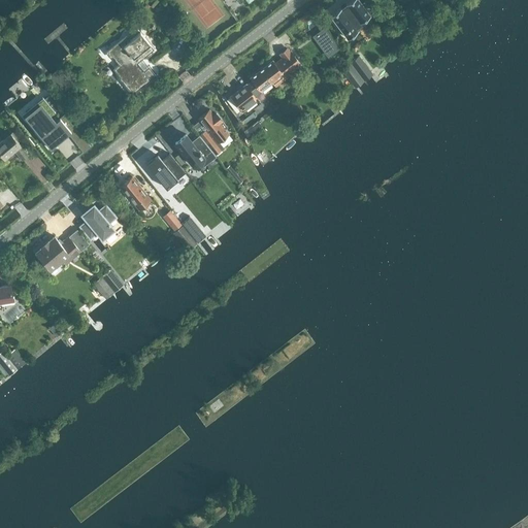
[(340,7),(330,14),(348,38),(358,30),(356,27),(362,23),(360,20),(369,12),(360,0),(350,0),(345,3),(347,5),(342,8),(340,7)]
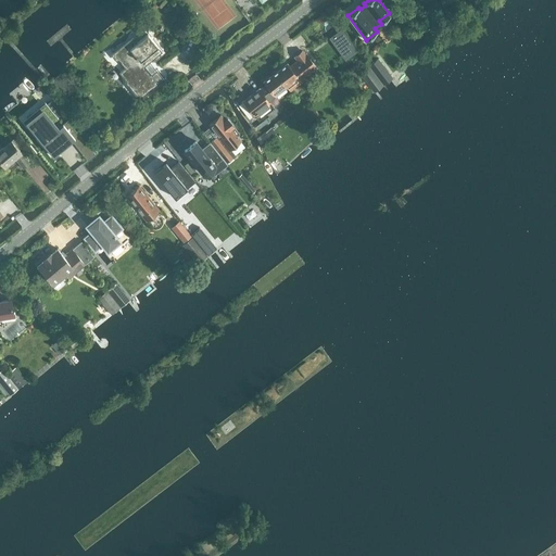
[(133,39),(114,54),(125,68),(119,74),(126,81),(125,83),(139,100),(159,84),(164,79),(156,71),(151,74),(144,66),(162,52),(148,34),(136,43),(133,39)]
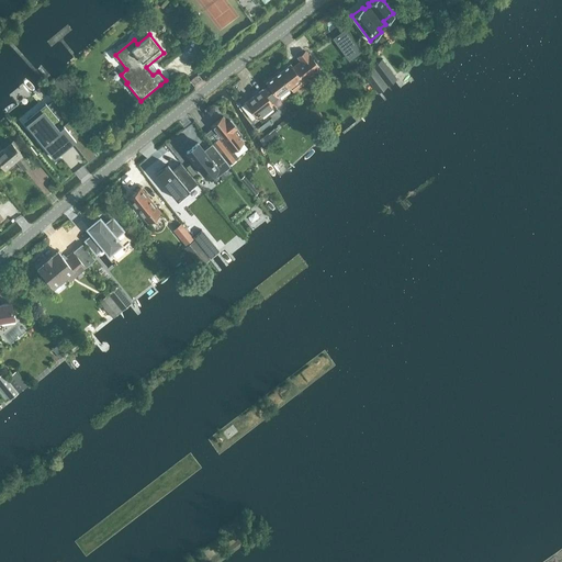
[(290,87),(289,87),(292,91),(304,82),(303,81),(319,68),(308,55),(307,56),(305,52),(298,57),(301,62),(292,68),(290,64),(279,72),(279,74),(290,87)]
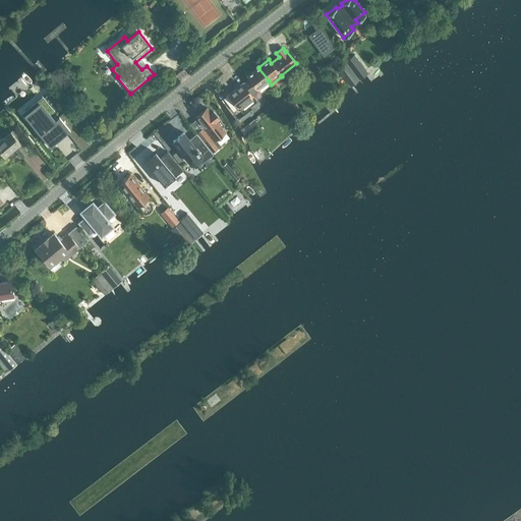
[(367,73),(354,55),(346,61),(347,63),(359,79),(367,73)]
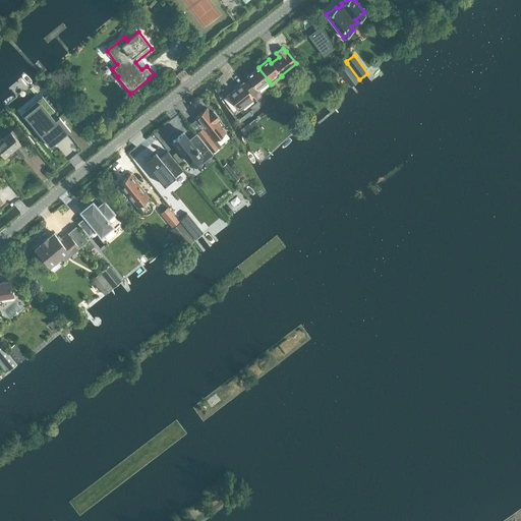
[(359,79),(347,63),(338,69),(349,84),(352,84),(359,79)]
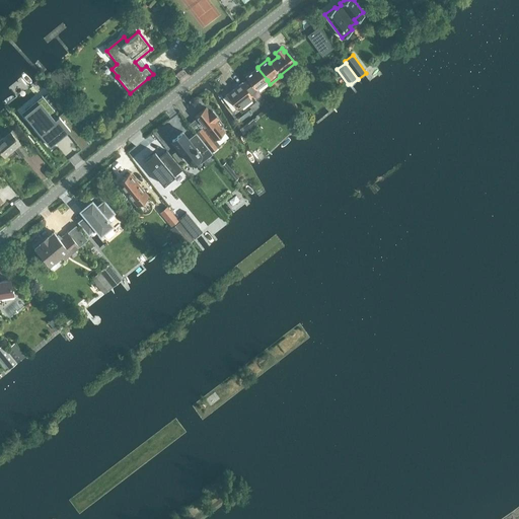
[(48,75),(61,91),(71,83),(58,67),(48,75)]
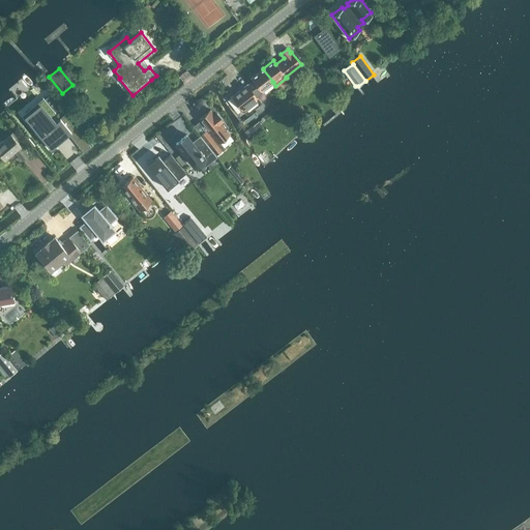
[(263,69),(263,68),(251,78),(254,81),(247,86),(246,84),(232,96),(246,114),(261,102),(256,95),(272,82),(273,82),(263,69)]
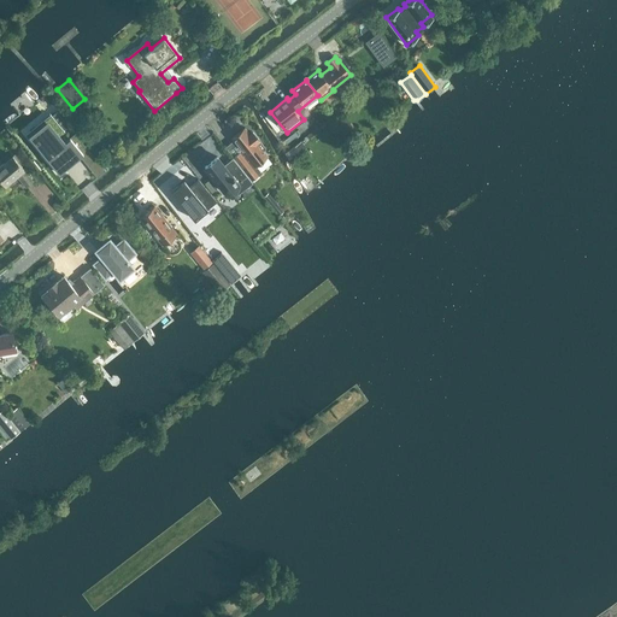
[(70,137),(64,142),(58,136),(64,131),(65,130),(64,129),(69,125),(57,111),(52,115),(51,113),(50,113),(53,118),(33,135),(35,137),(34,139),(39,145),(36,147),(41,153),(42,152),(51,164),(58,174),(59,172),(58,171),(57,170),(62,166),(63,166),(66,164),(65,163),(69,159),(70,162),(72,159),(72,158),(75,157),(82,151),(80,150),(86,145),(75,133),(70,136),(70,137)]
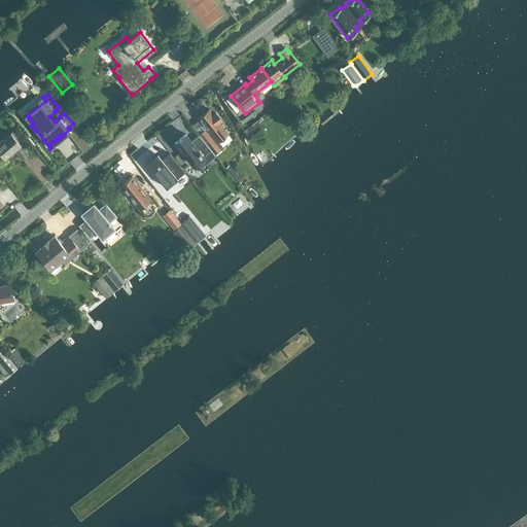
[(209,109),(198,118),(206,128),(199,134),(199,135),(214,154),(222,148),(217,141),(227,134),(226,132),(224,129),(226,127),(215,113),(213,115),(209,109)]
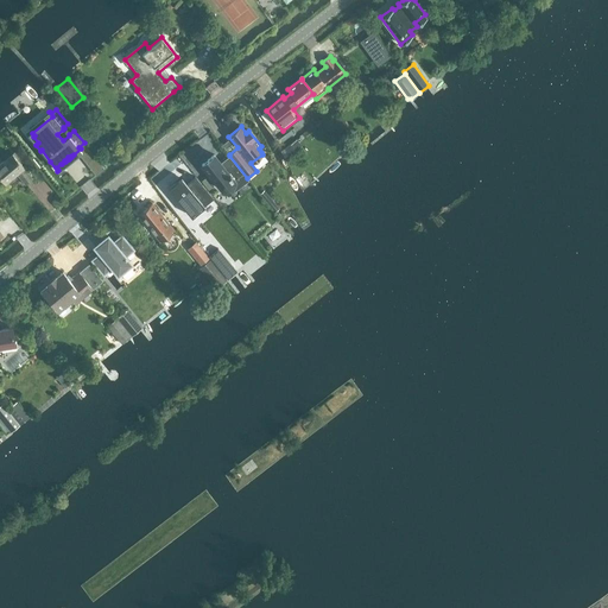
[(297,139),(285,149),(290,154),(302,145),(297,139)]
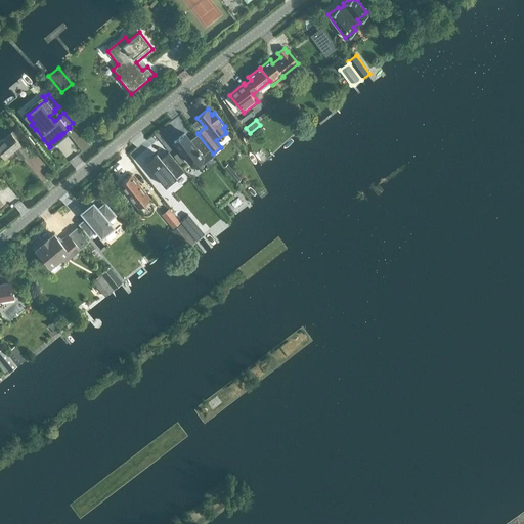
[(22,159),(28,155),(19,144),(10,132),(0,140),(0,151),(4,157),(13,149),(22,159)]
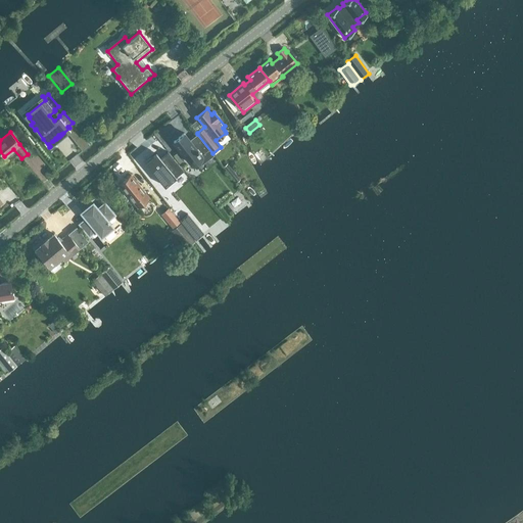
[(184,133),(174,141),(192,164),(201,156),(206,161),(215,155),(212,153),(197,134),(190,140),(184,133)]
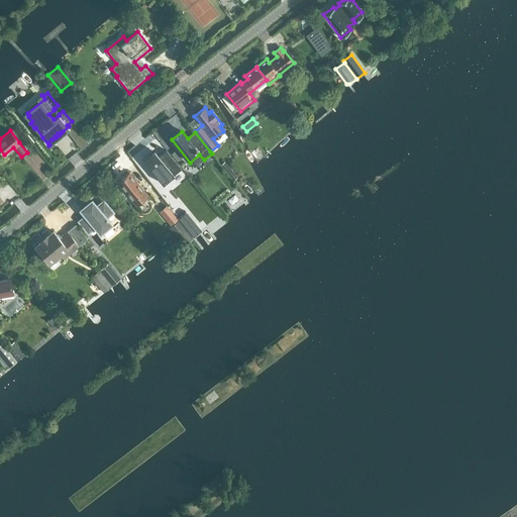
[(163,184),(182,169),(166,149),(159,156),(154,150),(143,160),(147,166),(163,184)]
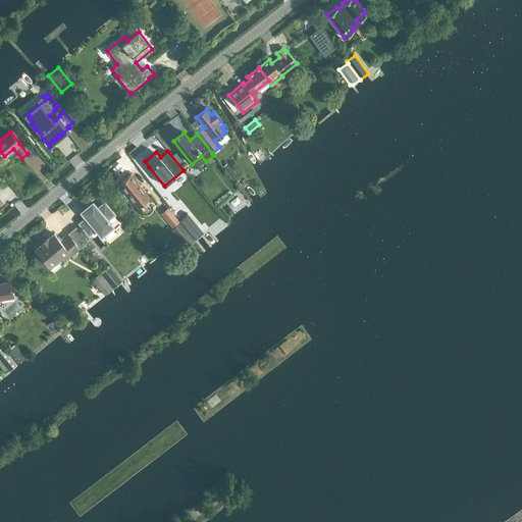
[(222,166),(236,183),(240,178),(227,163),(222,166)]
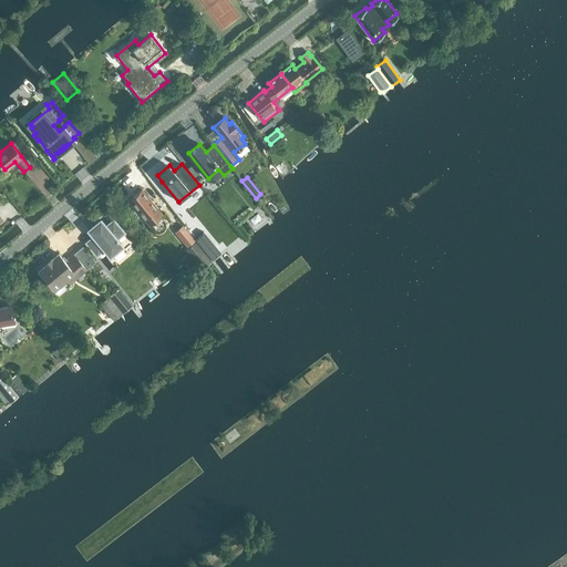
[(141,189),(129,199),(150,225),(162,215),(155,207),(156,206),(150,198),(148,199),(141,189)]
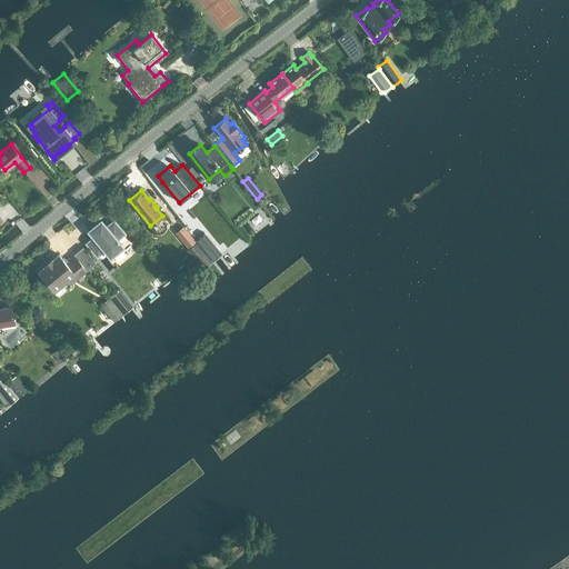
[(87,243),(97,256),(105,250),(109,256),(111,255),(112,257),(121,250),(120,248),(121,246),(116,240),(122,235),(112,222),(106,228),(101,221),(99,222),(90,229),(90,230),(89,231),(95,238),(87,243)]
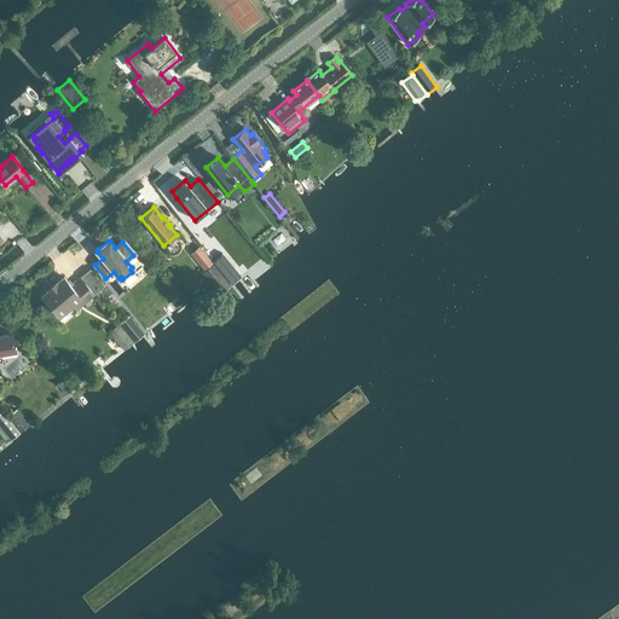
[(206,270),(214,262),(201,246),(191,253),(206,270)]
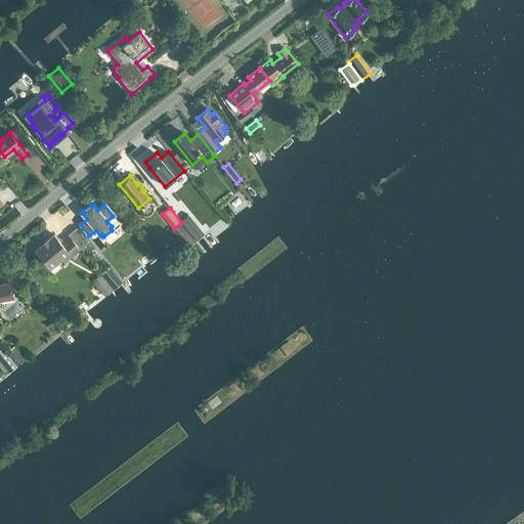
[(188,214),(180,221),(197,241),(205,233),(188,214)]
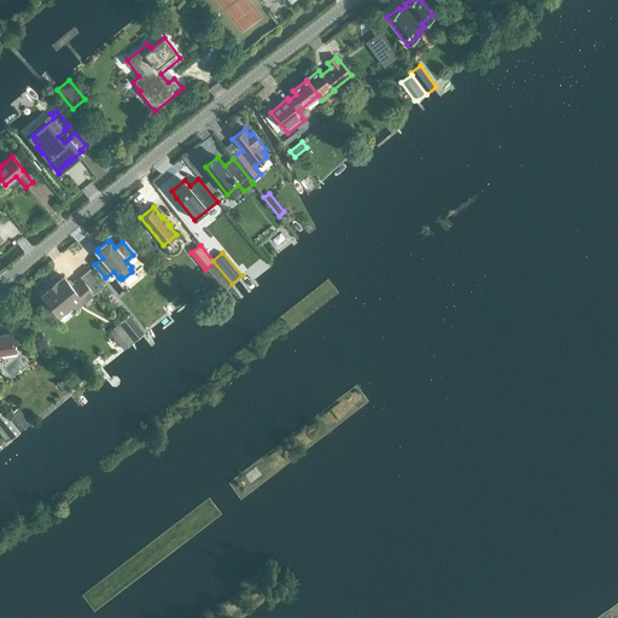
[(214,263),(203,273),(220,293),(231,285),(214,263)]
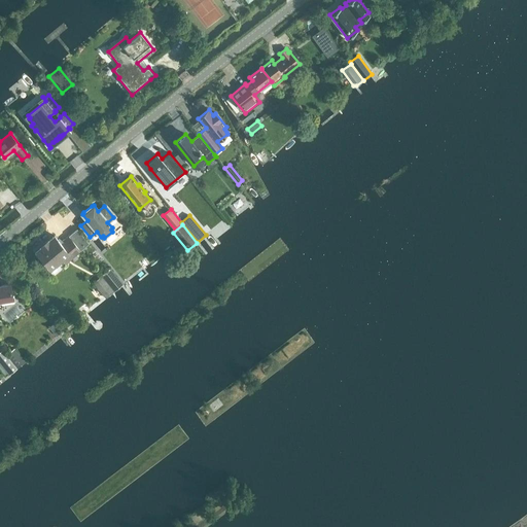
[(77,229),(68,236),(80,250),(89,243),(77,229)]
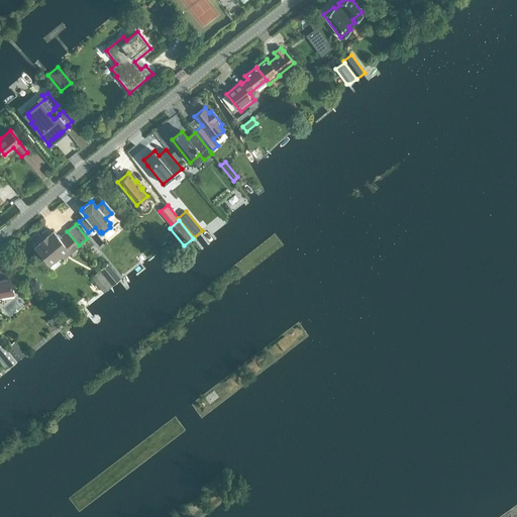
[(41,243),(34,248),(47,265),(67,248),(71,252),(79,245),(67,231),(59,237),(54,231),(46,237),(45,236),(41,240),(42,241),(40,242),(41,243)]
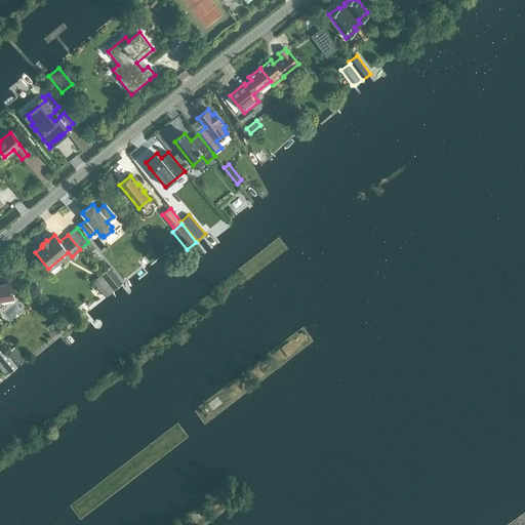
[(101,274),(114,290),(123,283),(110,267),(101,274)]
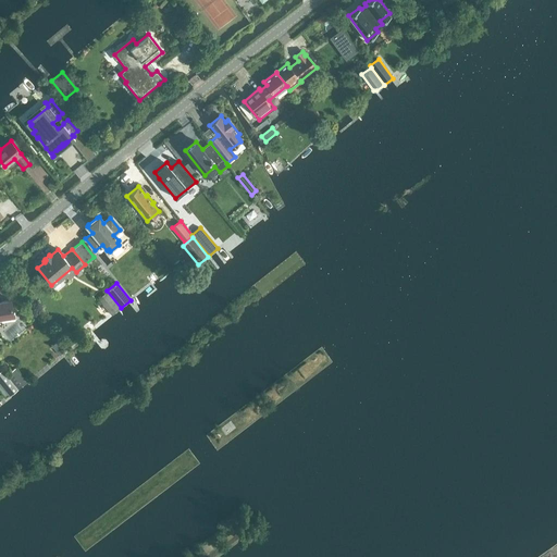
[(107,291),(98,298),(112,316),(121,308),(107,291)]
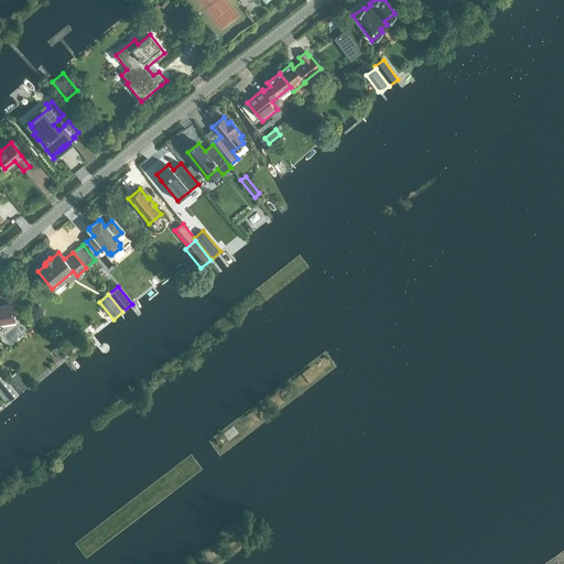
[(0,322),(14,321),(11,304),(0,305),(0,322)]
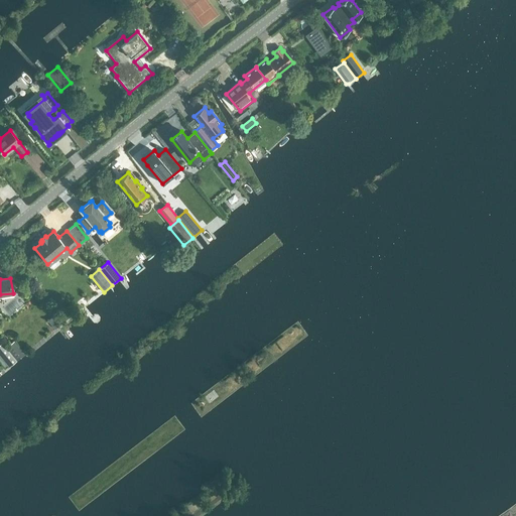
[(25,354),(14,341),(5,348),(16,361),(25,354)]
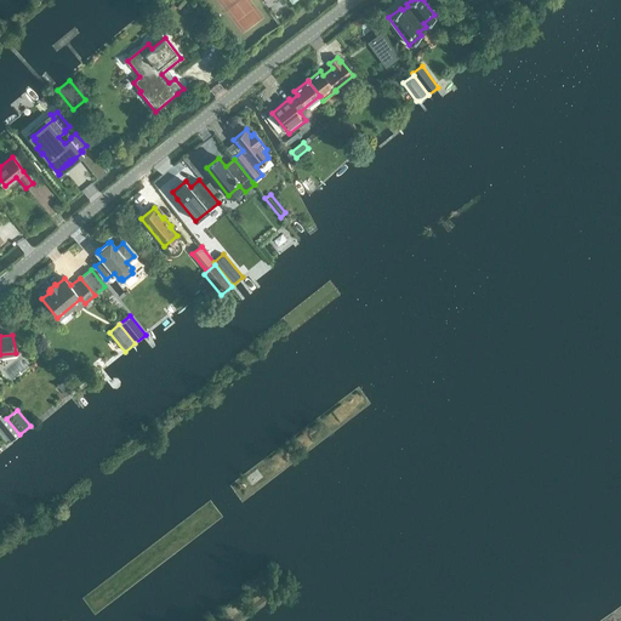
[(6,419),(3,412),(0,414),(0,434),(6,443),(10,440),(11,442),(20,434),(6,419)]
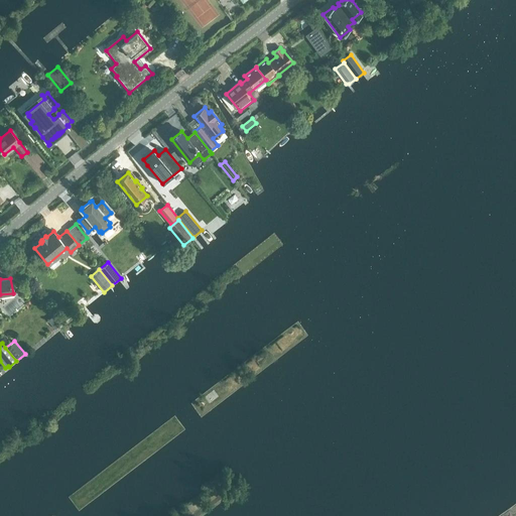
[(184,506),(178,511),(181,515),(187,515),(189,514),(184,506)]
